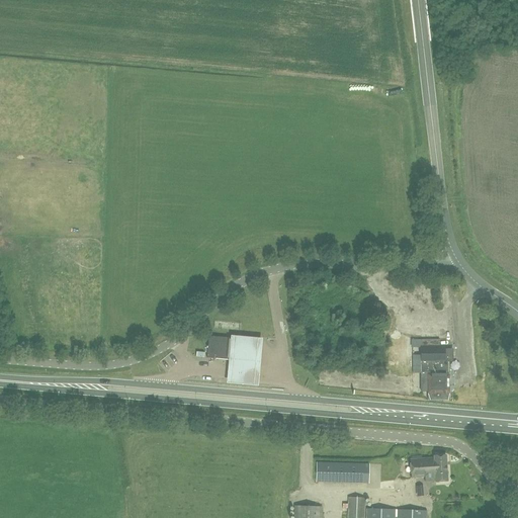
[(206,358),(228,360),(230,338),(212,336),(208,340),(206,358)]
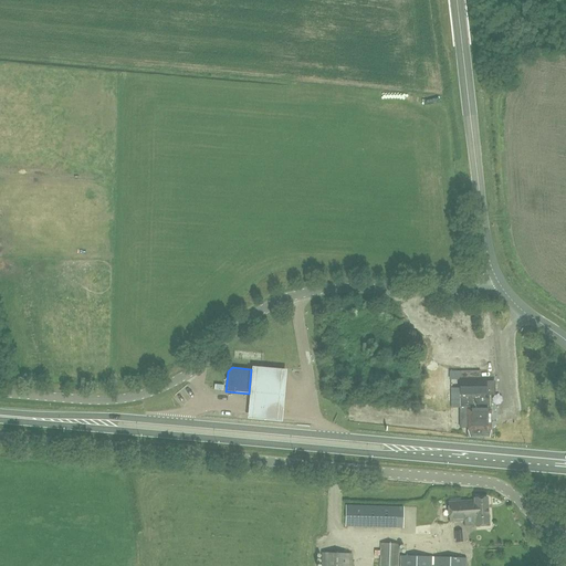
[(252,367),(251,369),(249,394),(248,410),(247,419),(283,422),(283,413),(287,370),(252,367)]
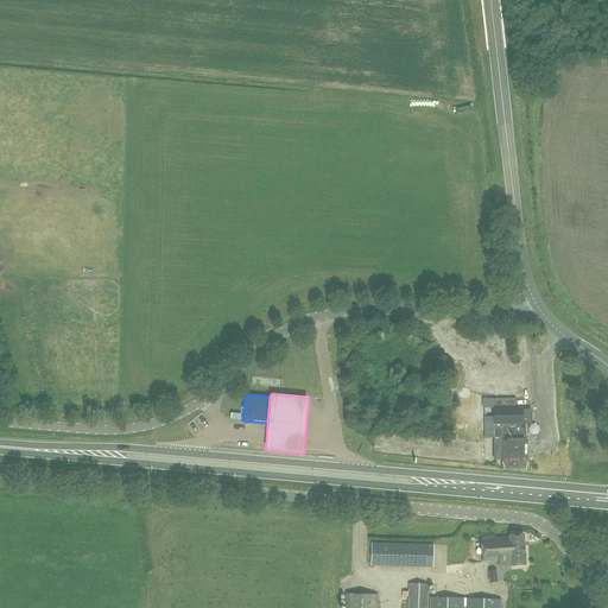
[(523,405),(515,405),(515,398),(494,398),(494,405),(494,436),(496,436),(496,451),(502,451),(502,469),(527,469),(527,462),(527,438),(525,438),(525,424),(530,424),(530,411),(523,411),(523,405)]
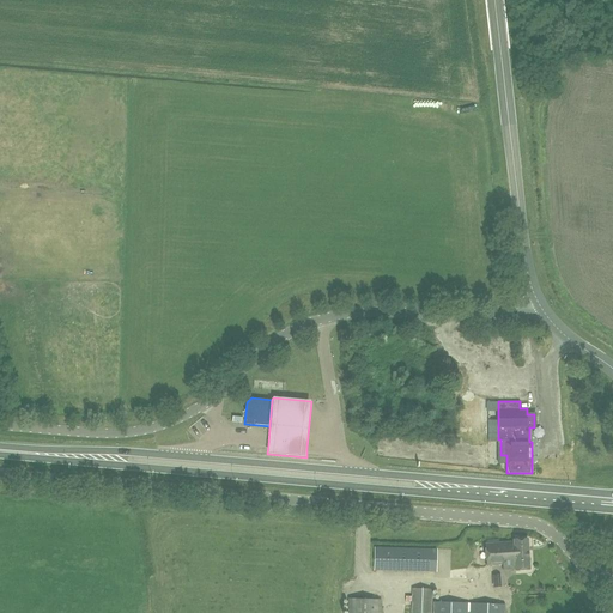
[(529,570),(528,539),(514,540),(514,542),(485,544),(487,565),(503,564),(503,570),(516,569),(516,570),(529,570)]
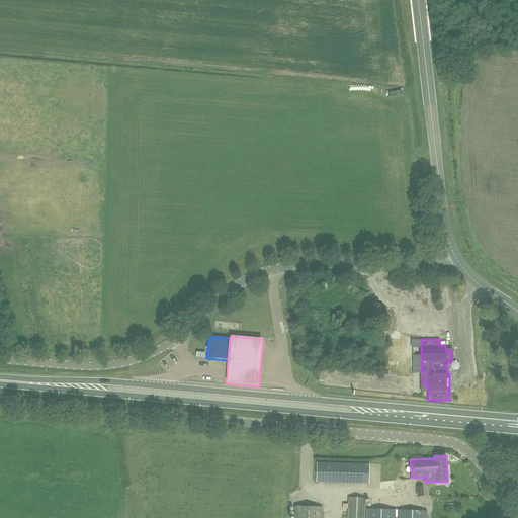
[(402,480),(400,461),(366,464),(317,462),(317,483),(366,484),(402,480)]
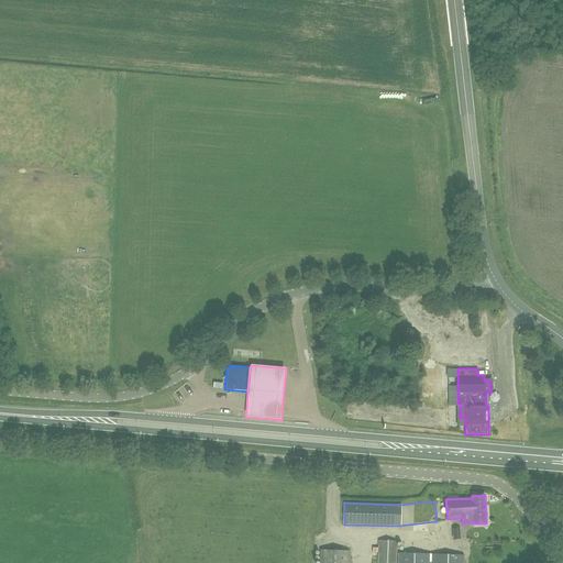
[(468,527),(461,527),(462,541),(470,540),(468,527)]
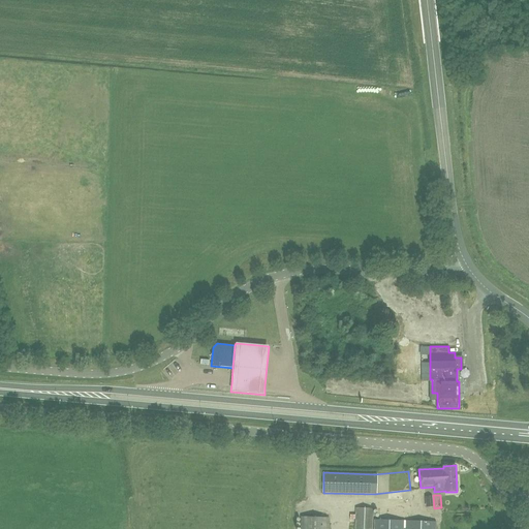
[(372,528),(374,508),(355,507),(354,528),(372,528)]
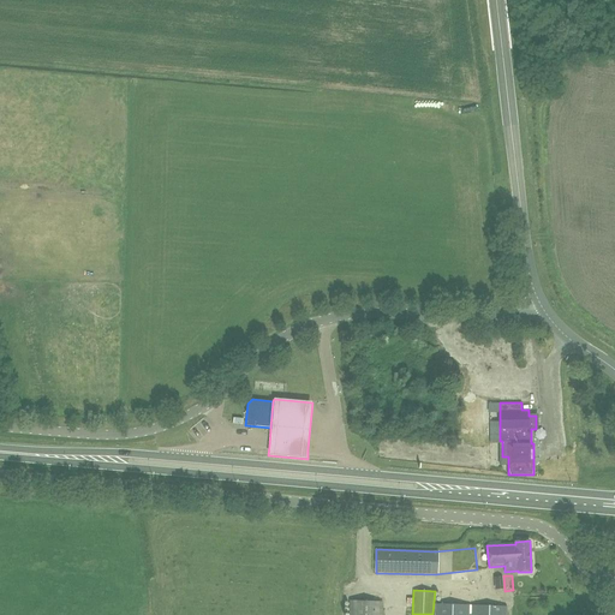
[(382,614),(383,603),(351,602),(351,614),(382,614)]
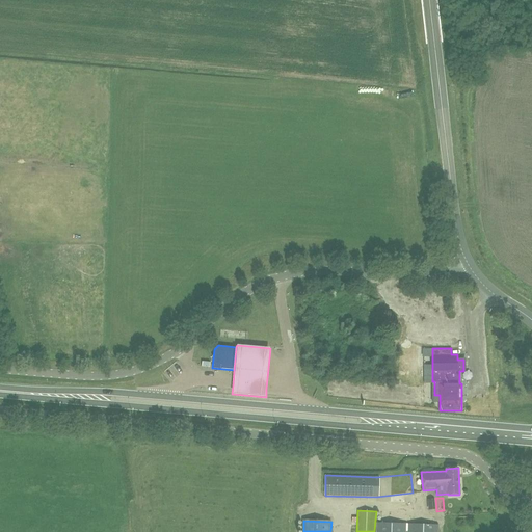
[(407,524),(405,524),(376,523),(375,531),(437,531),(439,525),(407,524)]
